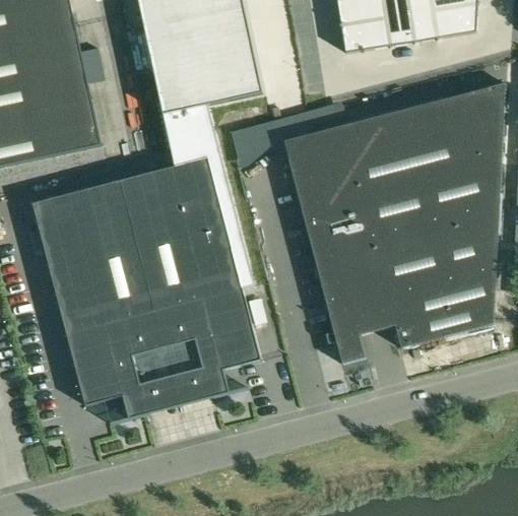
[(0,165),(101,143),(69,0),(0,0),(0,165)]
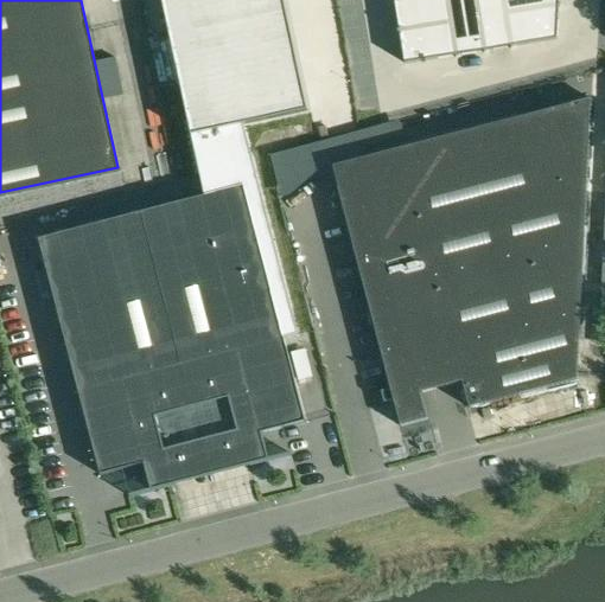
[(160,0),(202,193),(140,209),(209,473),(248,462),(267,458),(260,429),(304,418),(276,312),(291,308),(242,122),(307,109),(284,0),(160,0)]
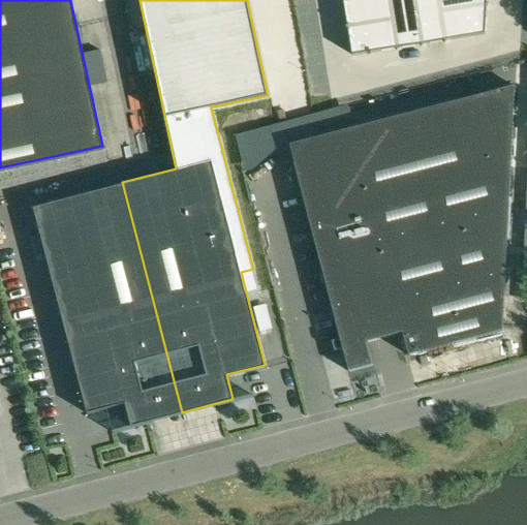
[(342,0),(351,52),(483,31),(485,0),(342,0)]
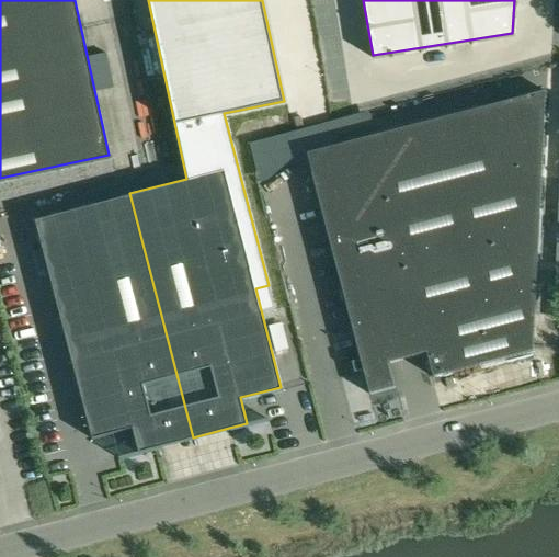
[(515,117),(312,170),(351,324),(360,356),(362,366),(368,390),(394,385),(387,361),(425,350),(432,374),(532,349),(538,204),(545,88),(511,98),(515,117)]
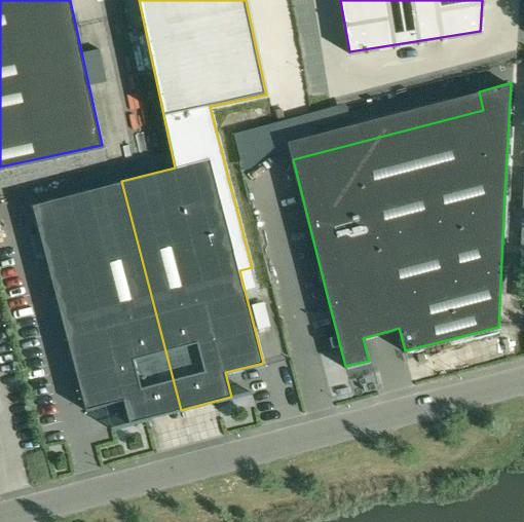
[(121,181),(32,204),(85,409),(123,399),(129,423),(181,410),(121,181)]
